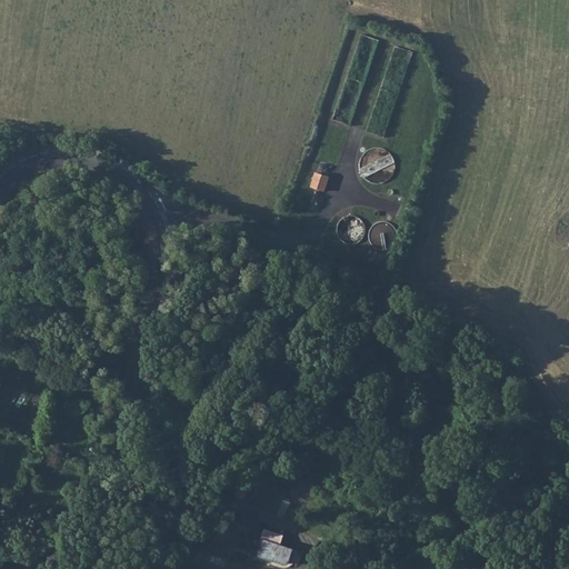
[(329,177),(316,173),(311,188),(325,192),(329,177)]
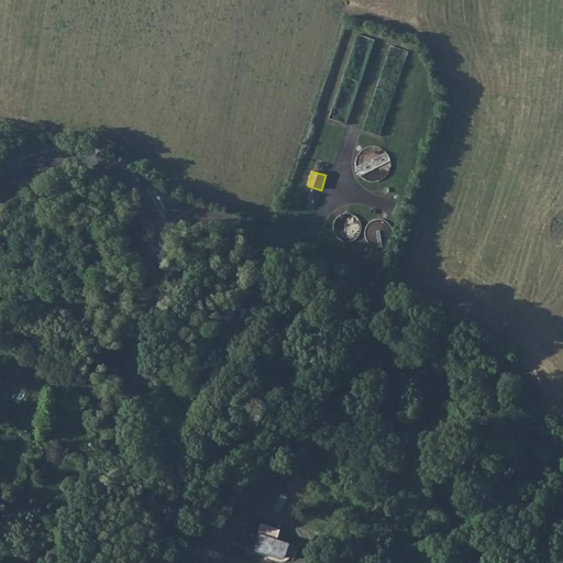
[(262,523),(253,550),(280,558),(287,554),(290,543),(277,539),(280,529),(262,523)]
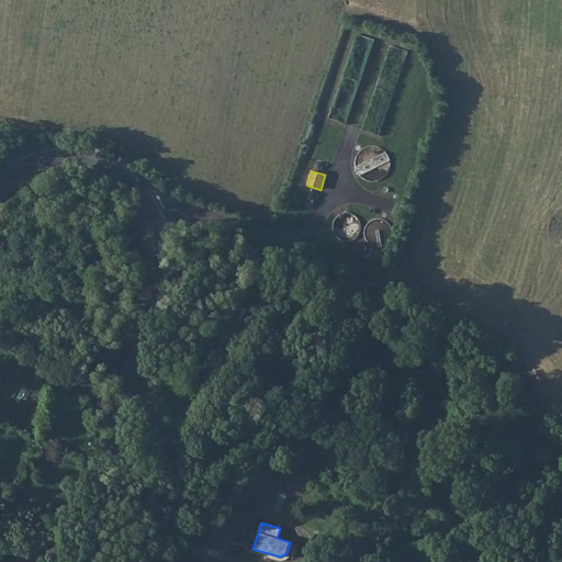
[(221,524),(217,530),(229,537),(233,530),(221,524)]
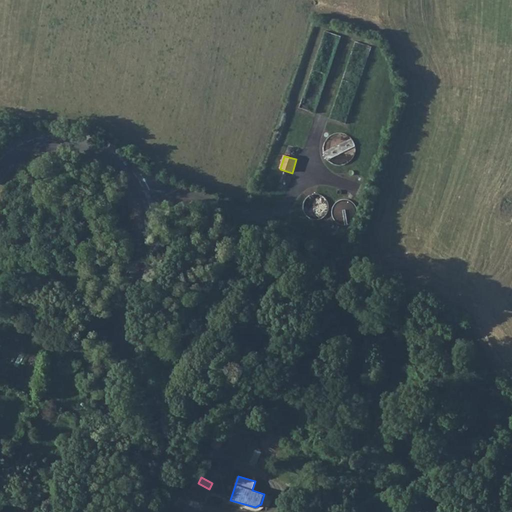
[(209,489),(198,483),(195,490),(206,495),(209,489)]
